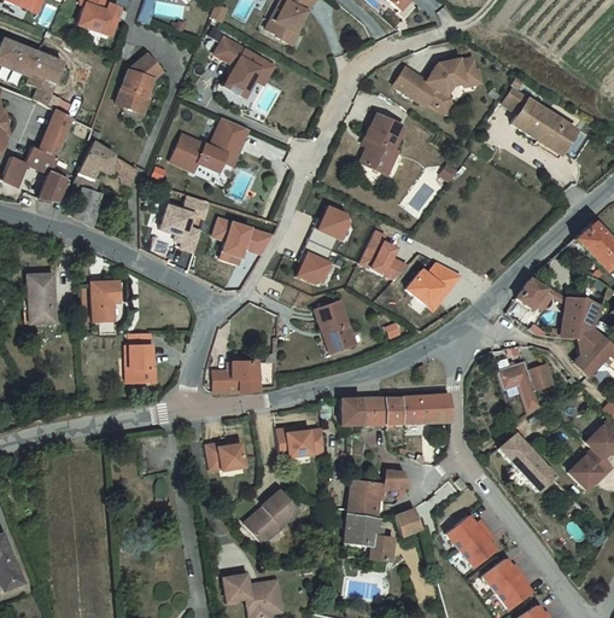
[(85,0),(77,21),(109,33),(120,5),(106,0),(85,0)]
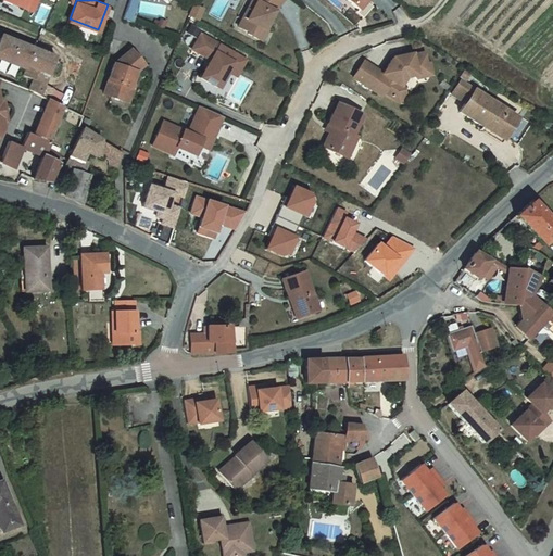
[(134,0),(129,20),(139,22),(143,0),(134,0)]
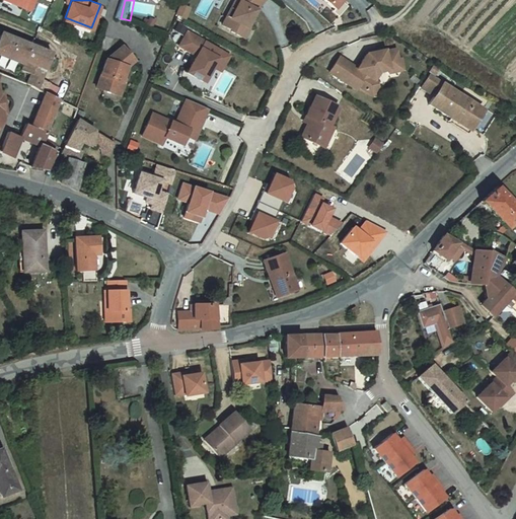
[(229,13),(225,22),(234,27),(233,28),(243,33),(248,24),(249,25),(261,5),(264,0),(240,0),(233,15),(229,13)]
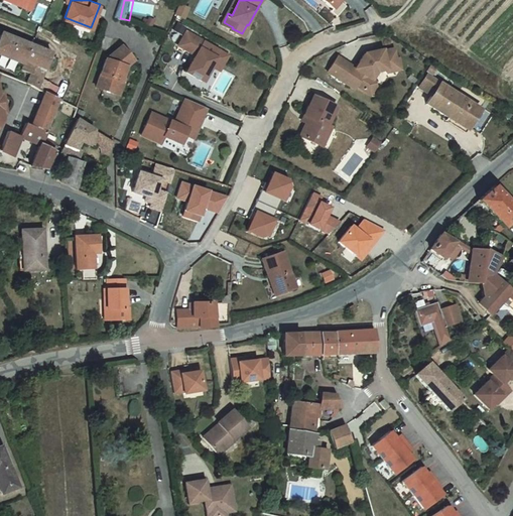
[(235,0),(228,13),(232,15),(239,0),(235,0)]
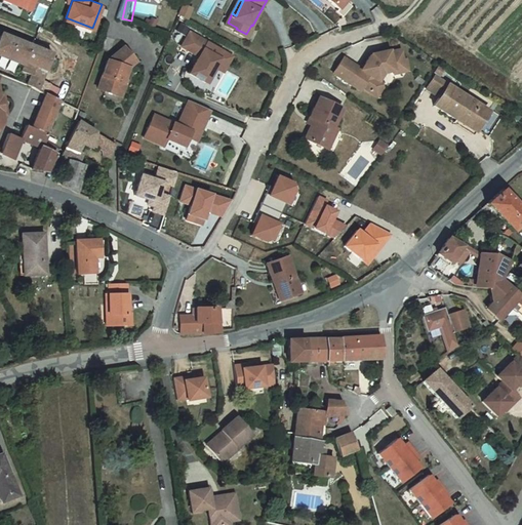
[(352,0),(344,0),(340,4),(337,7),(344,12),(353,1),(352,0)]
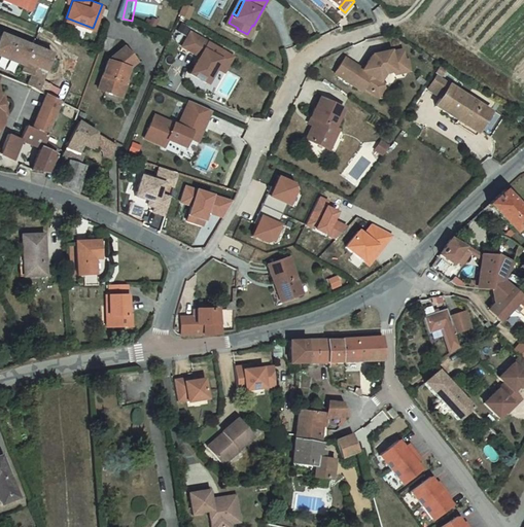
[(194,19),(197,8),(187,5),(184,15),(194,19)]
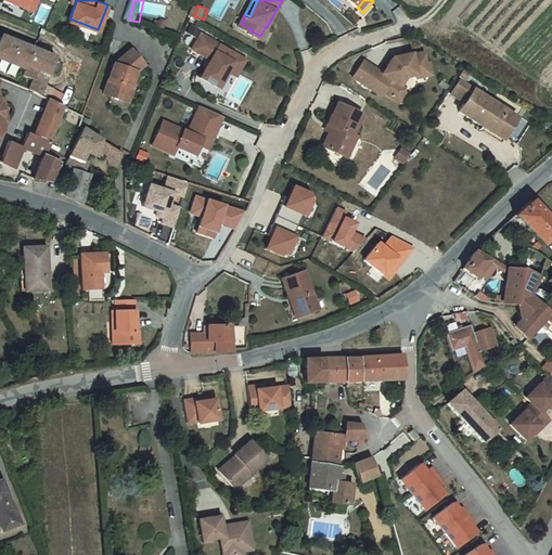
[(266,26),(260,36),(264,38),(269,28),(267,27),(266,26)]
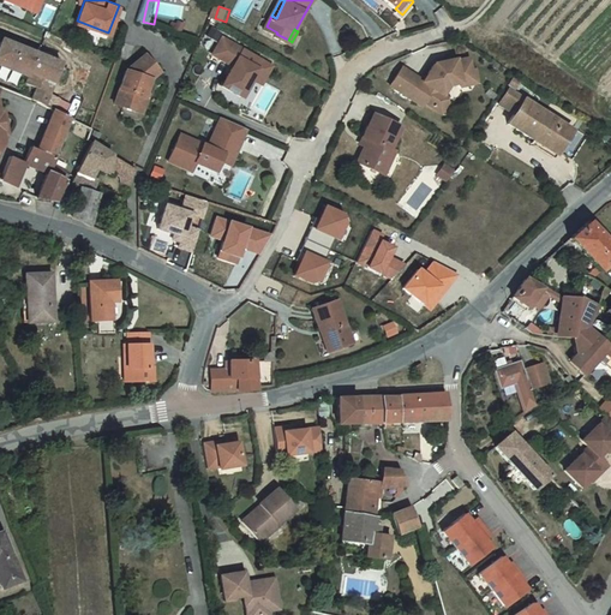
[(35,84),(30,96),(52,103),(55,93),(48,89),(61,58),(3,34),(0,39),(0,55),(29,69),(28,73),(25,81),(35,84)]
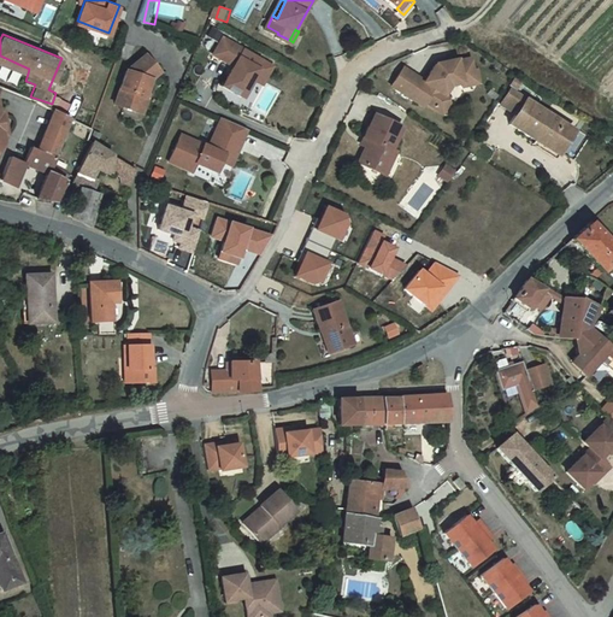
[(224,83),(245,94),(260,66),(241,54),(246,46),(224,35),(214,52),(235,63),(224,83)]
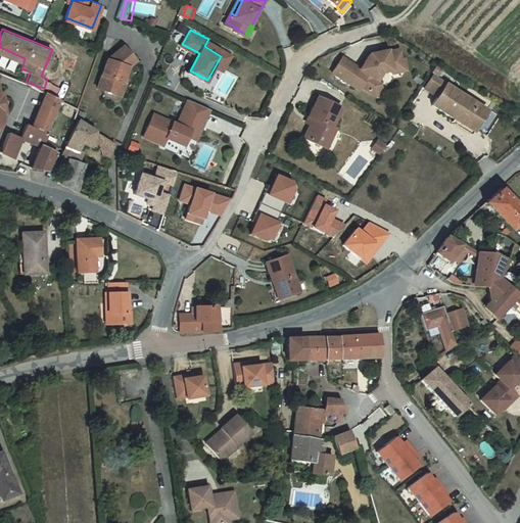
[(98,86),(113,91),(117,80),(121,81),(126,65),(135,57),(123,45),(106,58),(98,86)]
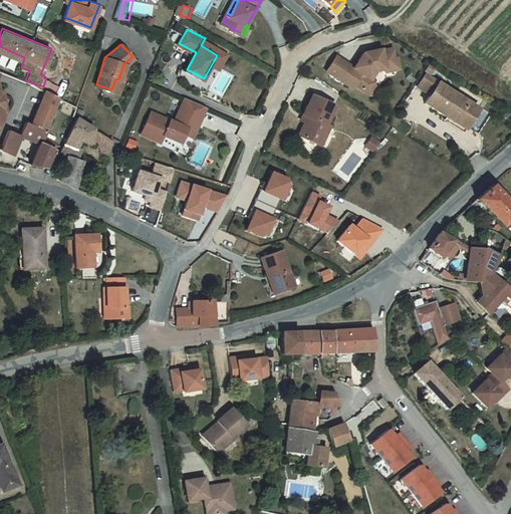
[(337,54),(327,69),(353,86),(355,82),(369,91),(375,83),(373,78),(371,76),(376,68),(386,66),(384,58),(395,55),(392,45),(381,47),(381,46),(363,50),(356,61),(358,62),(355,66),(337,54)]
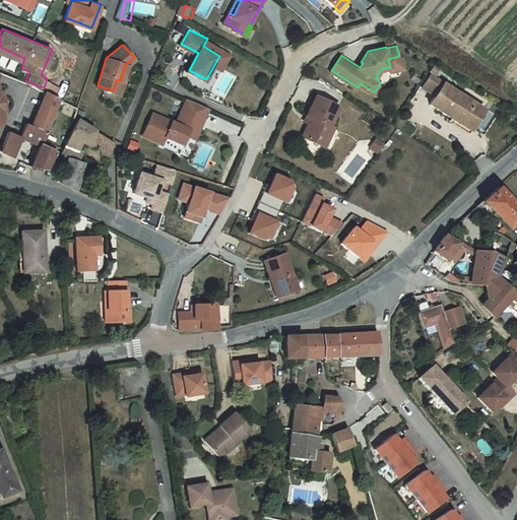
[(0,47),(0,51),(23,62),(24,58),(0,47)]
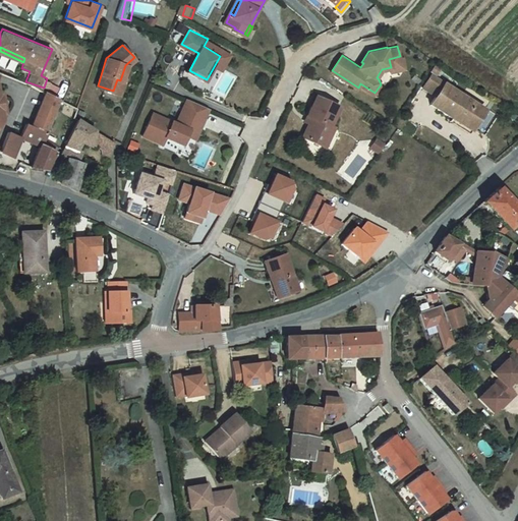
[(402,56),(400,56),(389,59),(391,67),(392,70),(405,67),(402,56)]
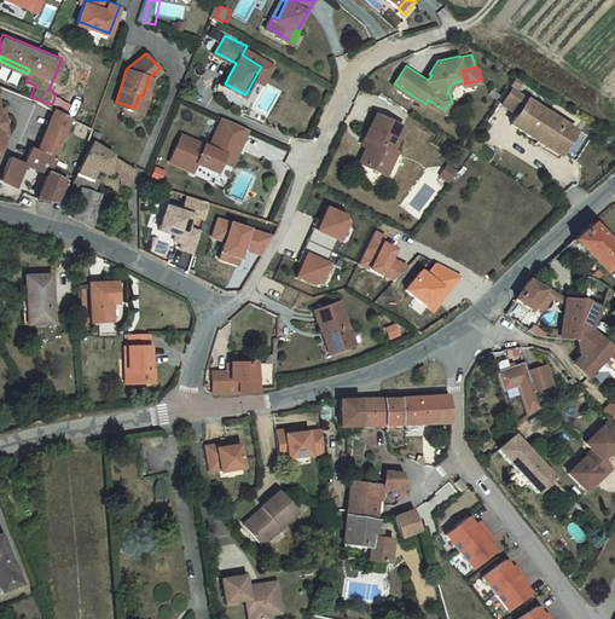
[(3,68),(0,77),(0,79),(23,86),(27,75),(3,68)]
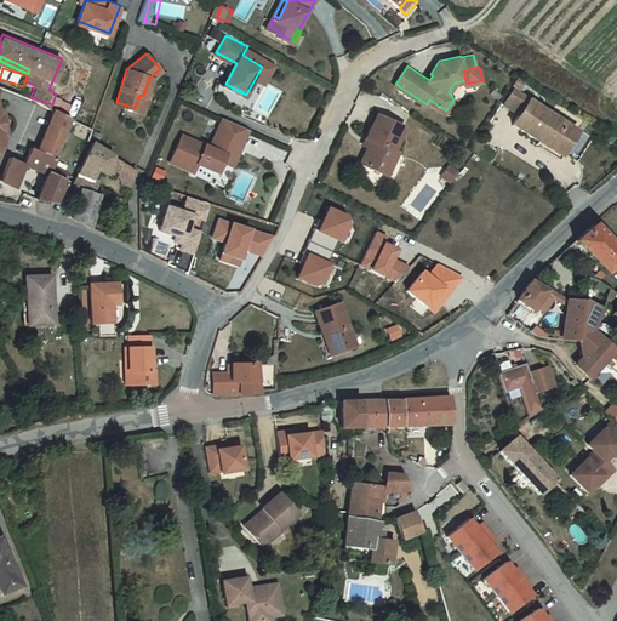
[(514,86),(503,100),(516,108),(510,118),(561,155),(578,132),(514,86)]
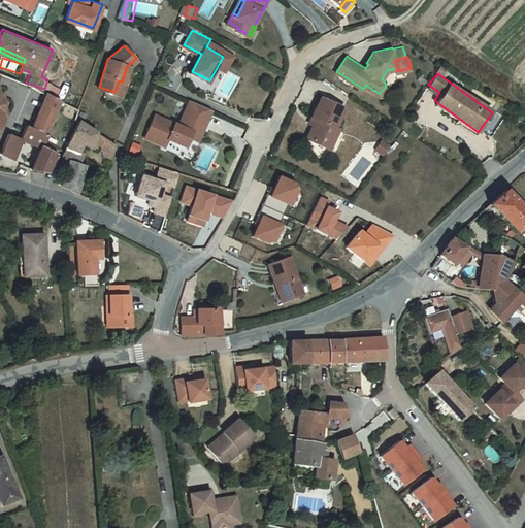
[(126,81),(122,81),(119,80),(115,92),(122,94),(126,81)]
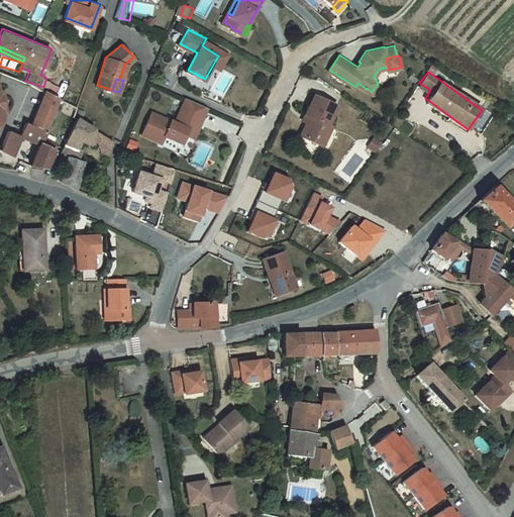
[(46,89),(31,126),(41,131),(61,96),(46,89)]
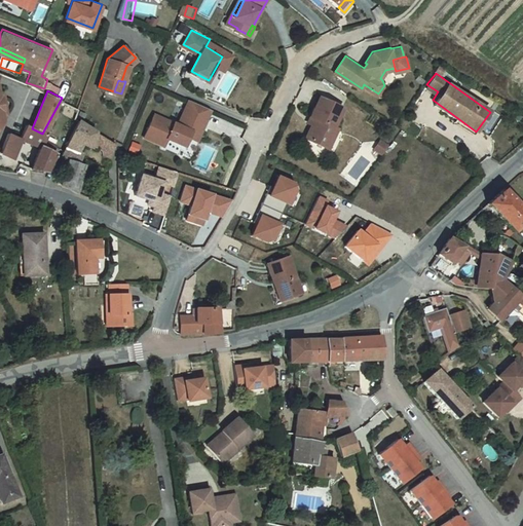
[(308,138),(327,148),(337,125),(346,107),(324,97),(313,116),(318,118),(308,138)]
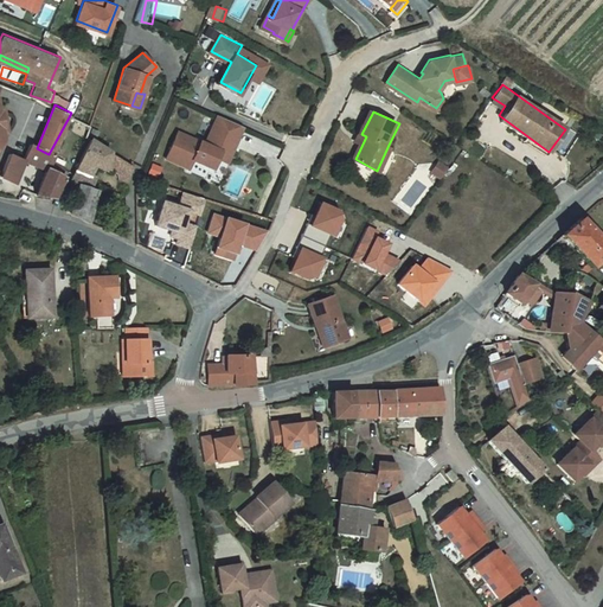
[(219,157),(226,141),(236,145),(245,126),(219,114),(207,142),(180,131),(168,157),(191,166),(194,158),(215,167),(219,157)]
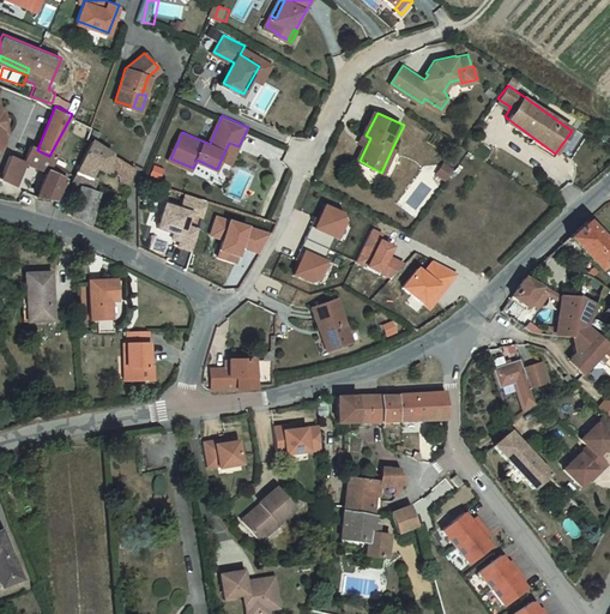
[(92,137),(78,167),(94,174),(96,168),(107,173),(108,169),(131,184),(137,164),(92,137)]
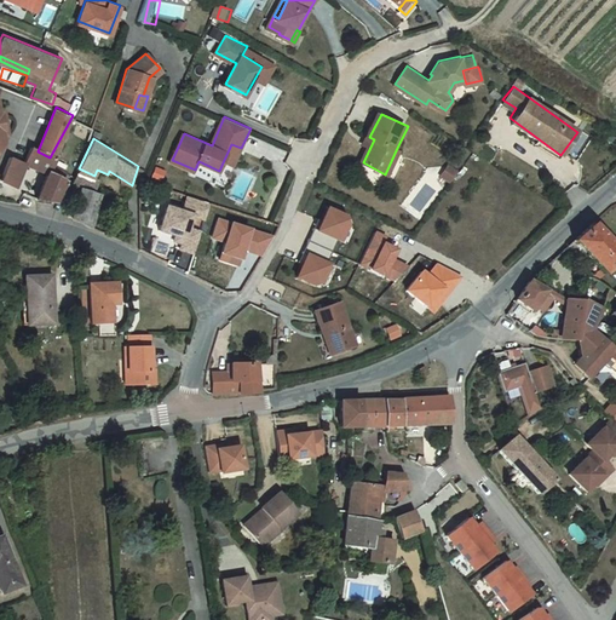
[(235,165),(241,148),(231,144),(224,160),(235,165)]
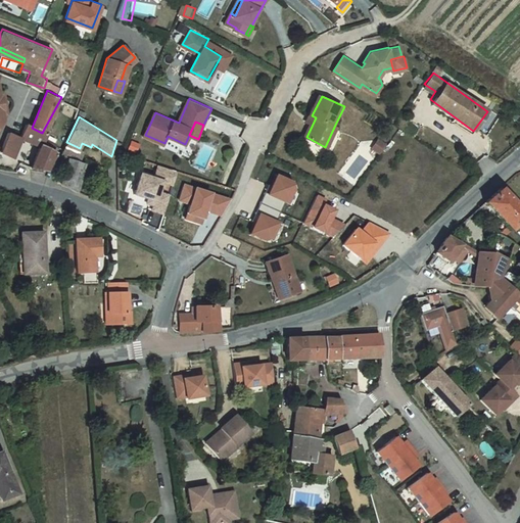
[(342,128),(335,125),(325,147),(331,149),(342,128)]
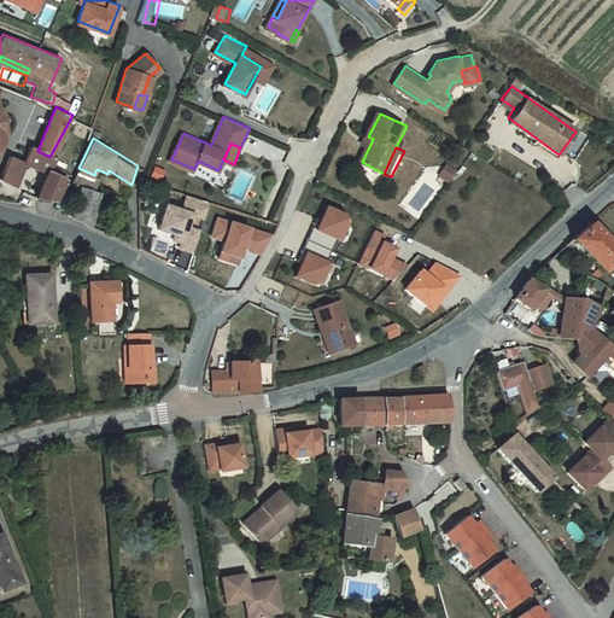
[(30,149),(25,162),(46,172),(39,197),(57,202),(65,179),(54,175),(58,167),(47,162),(50,157),(37,151),(30,149)]
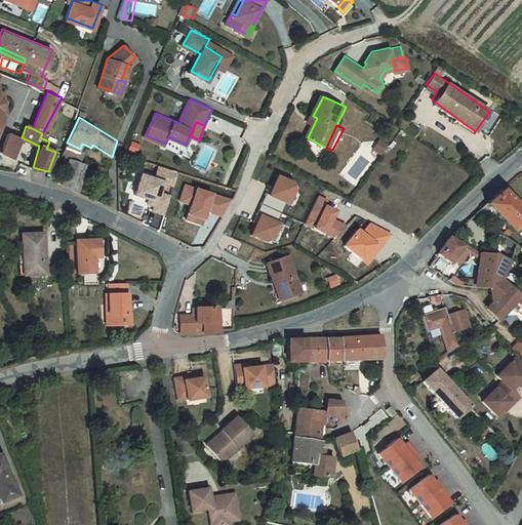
[(8,132),(2,153),(14,159),(21,137),(8,132)]
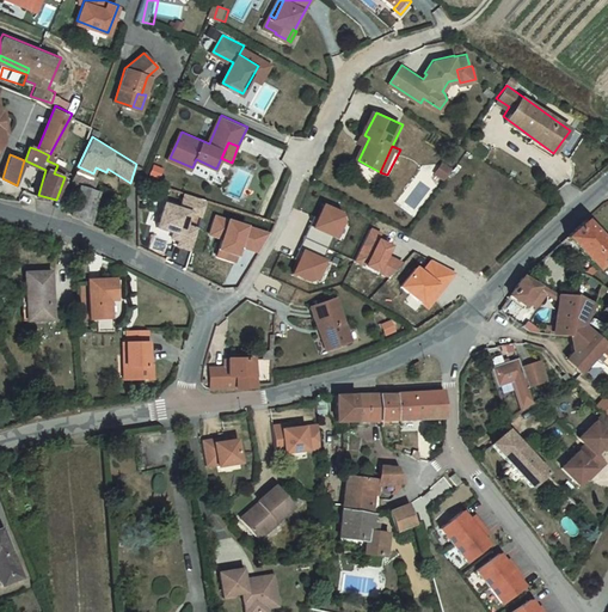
[(444,159),(437,169),(446,176),(453,166),(444,159)]
